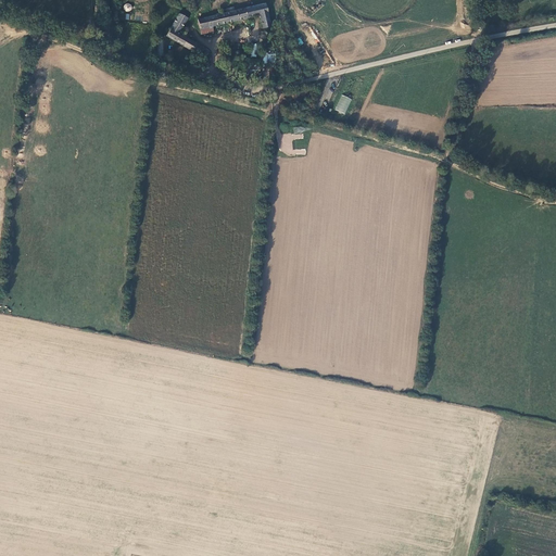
[(123,5),(126,12),(133,9),(129,3),(123,5)]
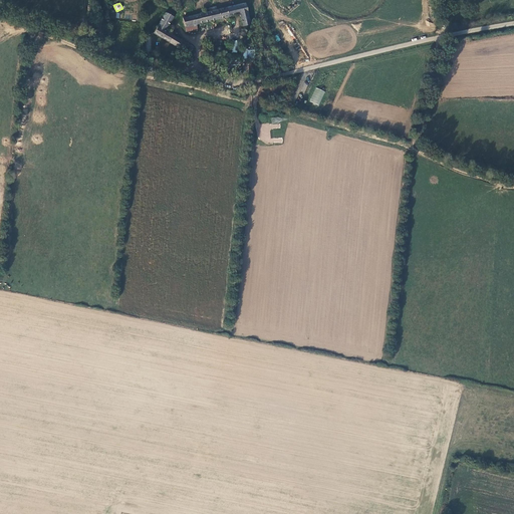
[(250,24),(245,3),(216,10),(215,7),(209,8),(210,12),(183,18),(185,26),(196,24),(240,14),(242,26),(250,24)]
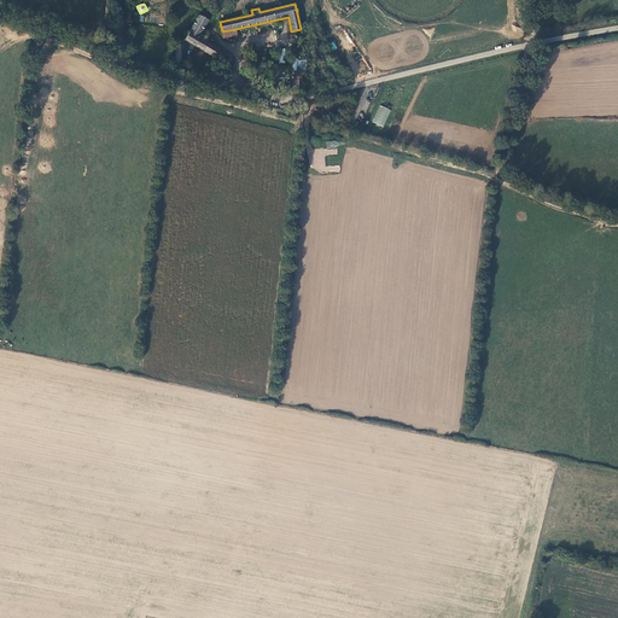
[(199,16),(185,40),(221,62),(226,53),(198,38),(208,21),(199,16)]
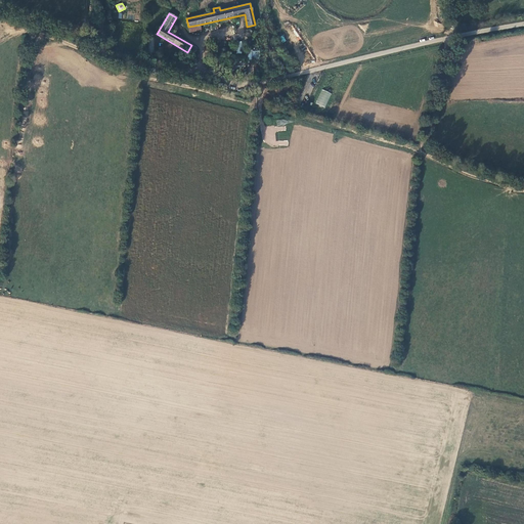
[(249,50),(249,60),(259,60),(260,50),(249,50)]
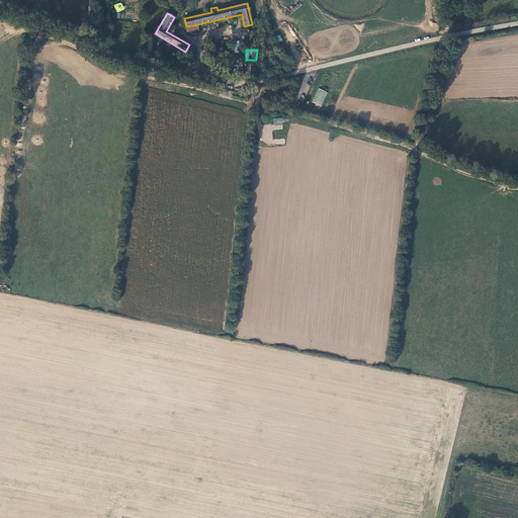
[(322,106),(328,92),(318,88),(313,102),(322,106)]
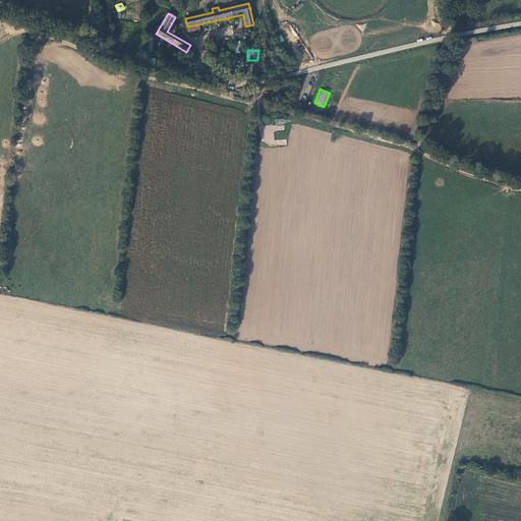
All buildings are outlined.
